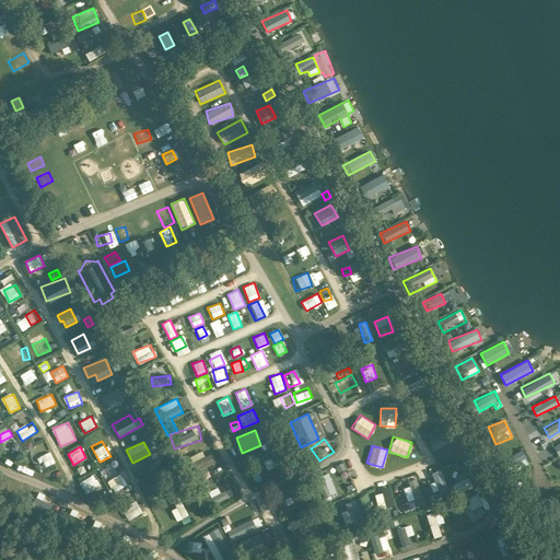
[(302,448),(305,456),(311,453),(307,446),(302,448)]
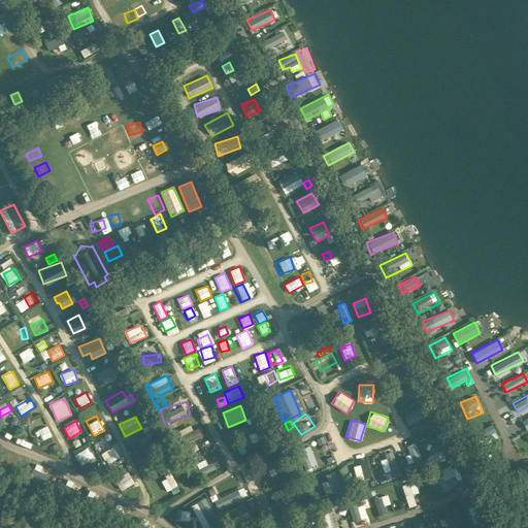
[(475,430),(482,444),(499,437),(492,423),(475,430)]
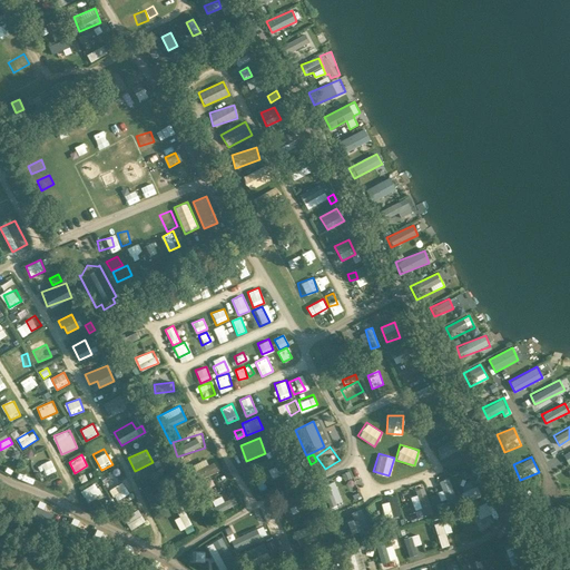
[(118,465),(111,470),(115,475),(121,472),(118,465)]
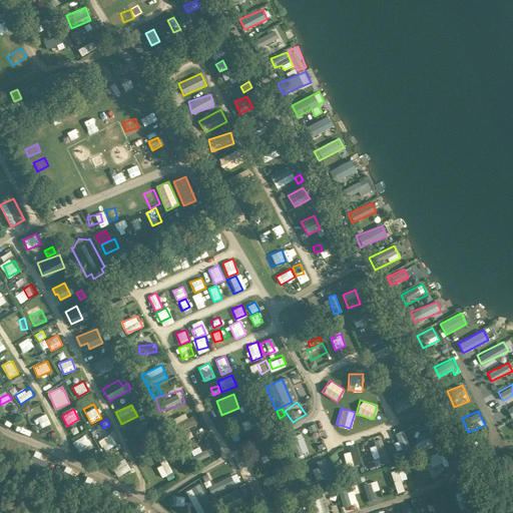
[(186,421),(176,423),(177,432),(187,429),(186,421)]
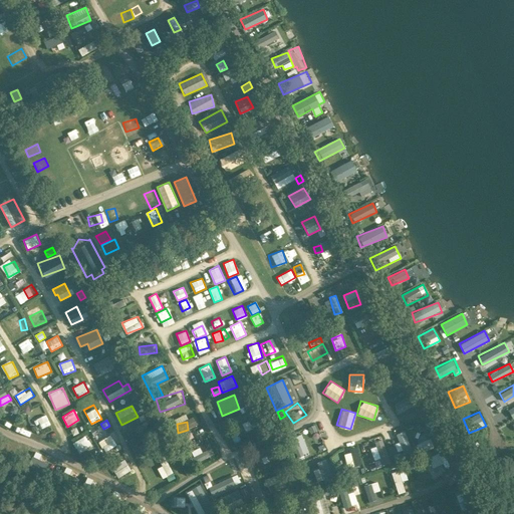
[(438,429),(435,423),(427,426),(429,433),(438,429)]
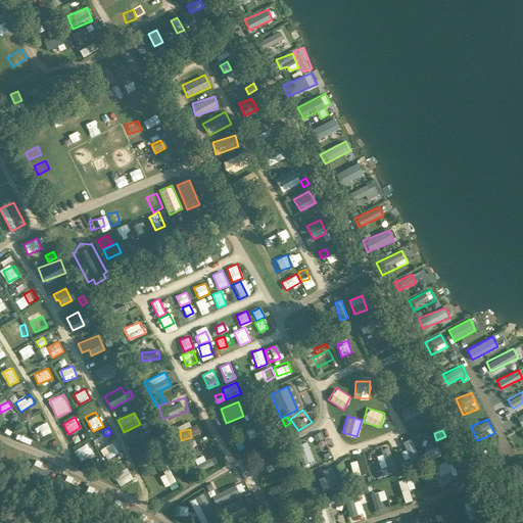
[(92,438),(95,443),(100,441),(96,435),(92,438)]
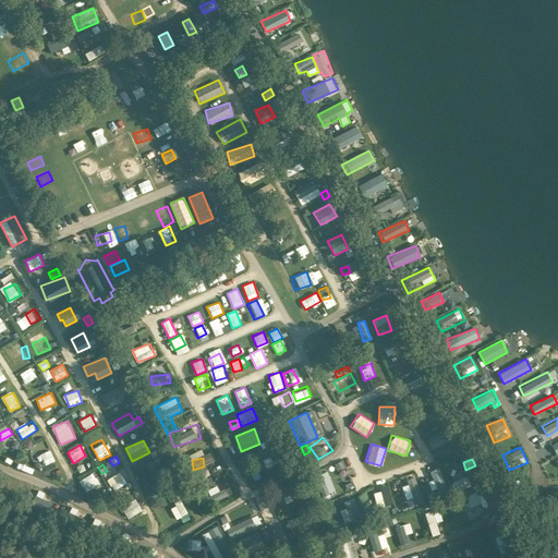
[(259,472),(264,483),(276,477),(271,466),(259,472)]
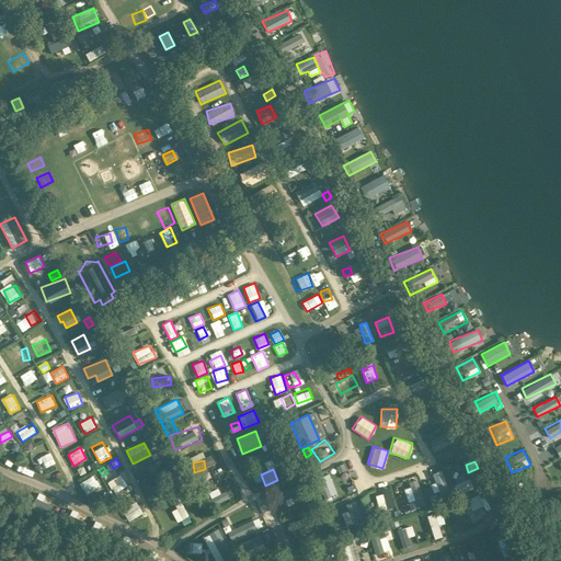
[(441,470),(431,472),(434,482),(431,483),(433,492),(446,489),(441,470)]
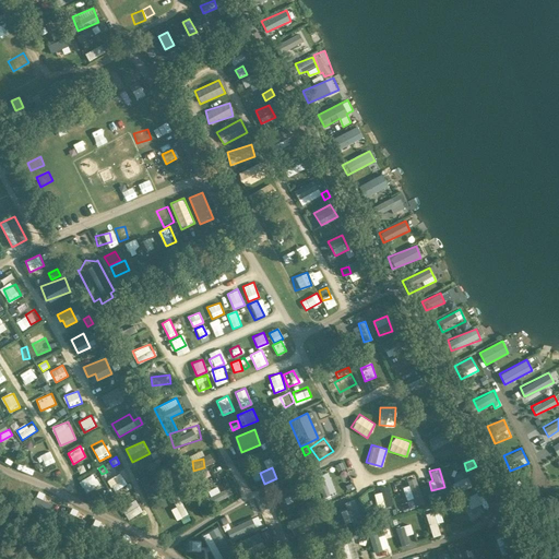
[(323,497),(335,491),(328,471),(314,476),(323,497)]
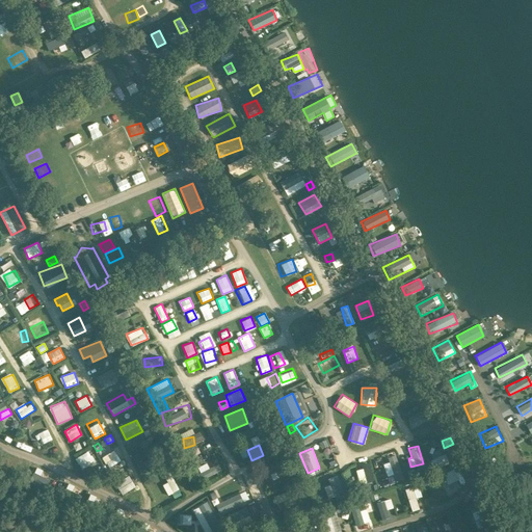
[(114,449),(102,457),(109,468),(121,459),(114,449)]
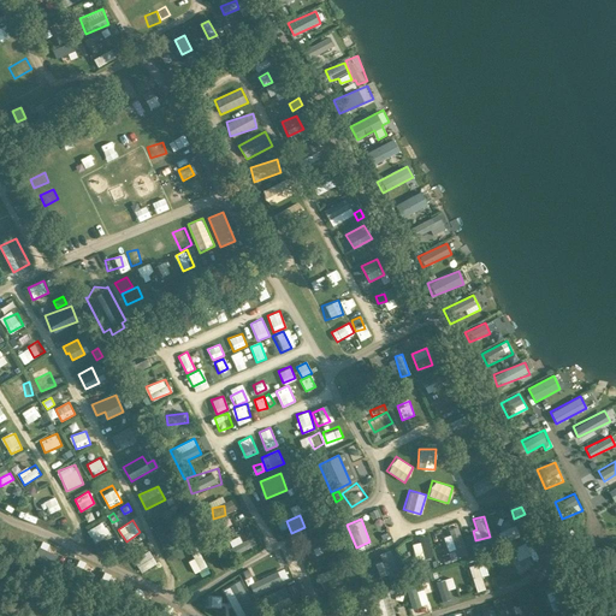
[(96,544),(111,533),(102,521),(87,531),(96,544)]
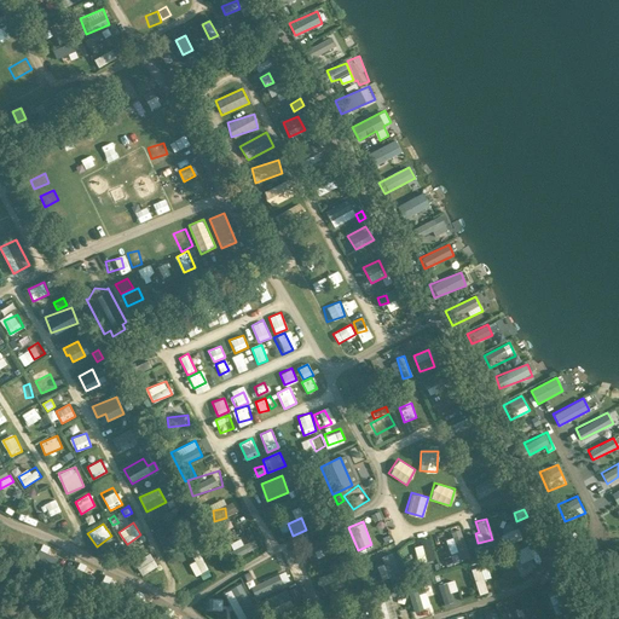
[(509,544),(518,539),(513,530),(503,534),(509,544)]
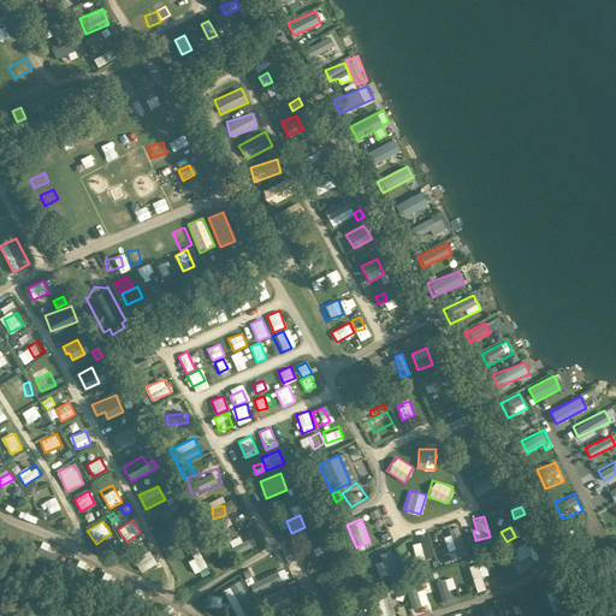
[(227,542),(231,548),(244,540),(242,534),(227,542)]
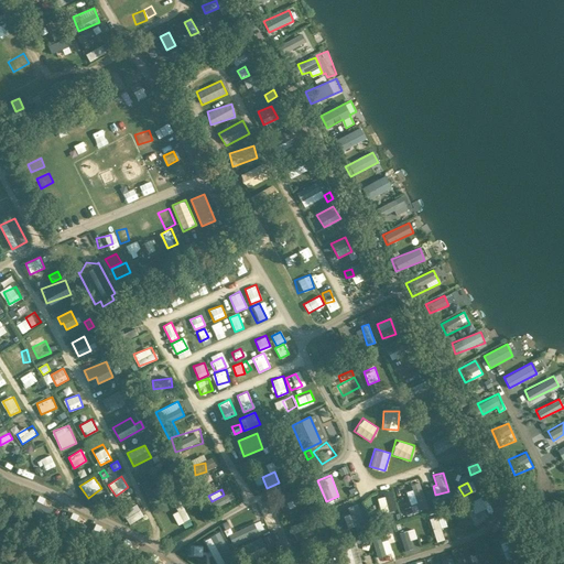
[(388,512),(394,511),(392,490),(386,491),(388,512)]
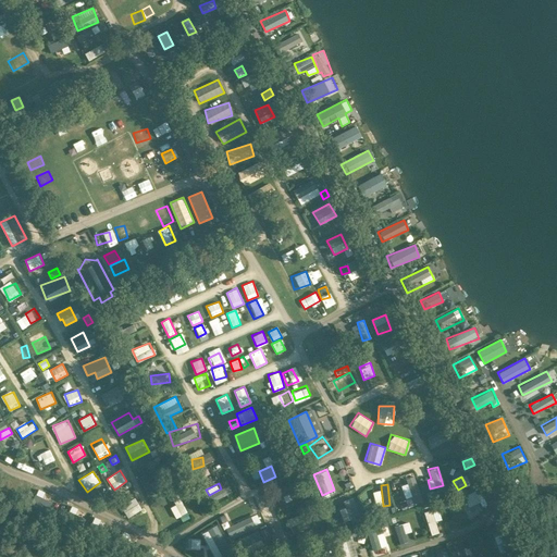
[(212,500),(229,494),(226,487),(210,495),(212,500)]
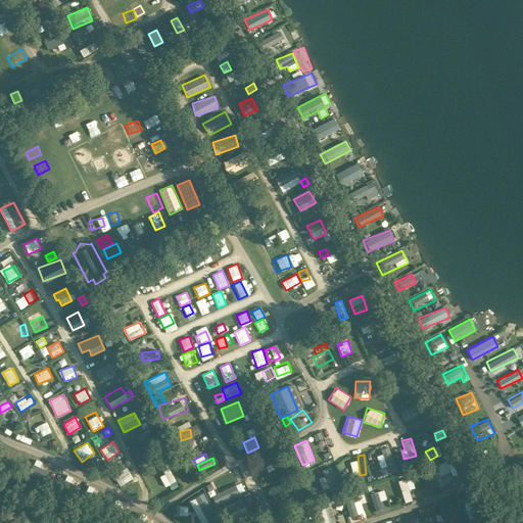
[(358,460),(350,461),(352,474),(360,474),(358,460)]
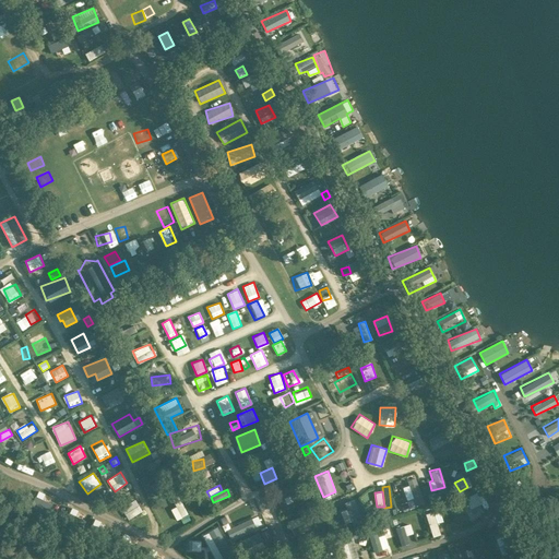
[(476,492),(459,501),(463,508),(468,504),(471,509),(482,503),(476,492)]
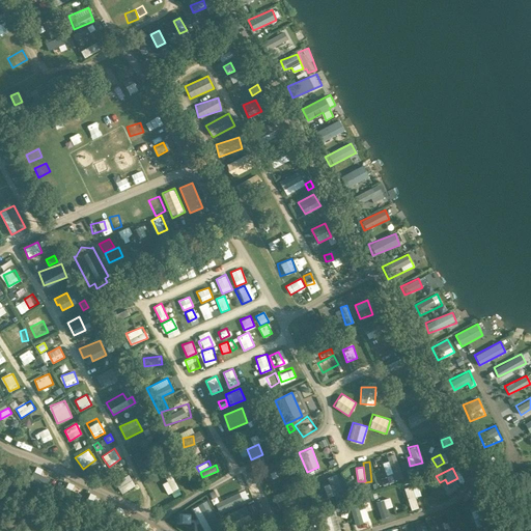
[(170,471),(164,473),(167,481),(163,483),(167,493),(177,488),(170,471)]
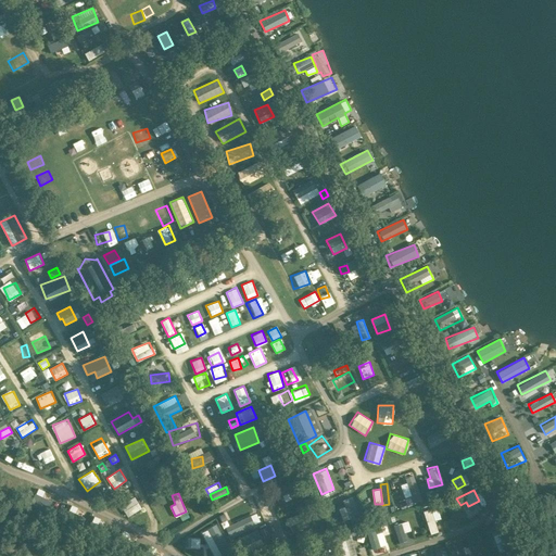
[(343,506),(338,508),(343,521),(359,516),(352,495),(341,500),(343,506)]
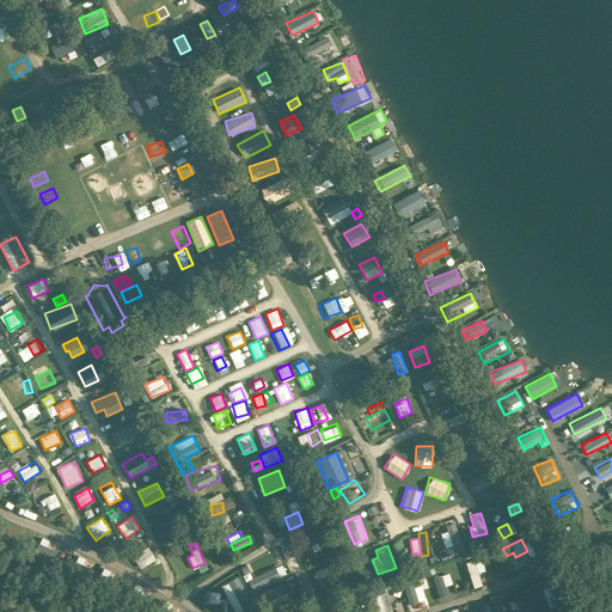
[(133,555),(140,568),(155,560),(148,546),(133,555)]
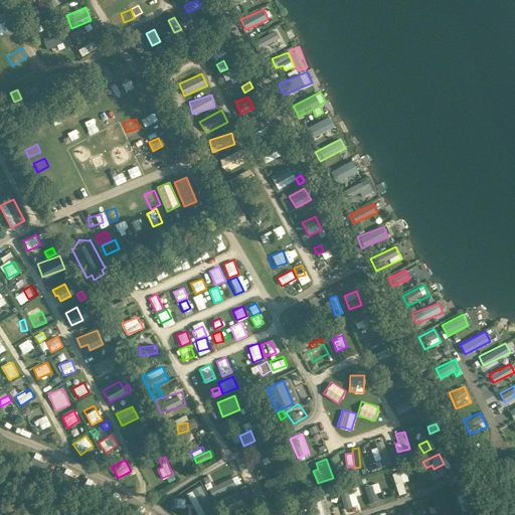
[(399,471),(391,473),(396,495),(404,493),(399,471)]
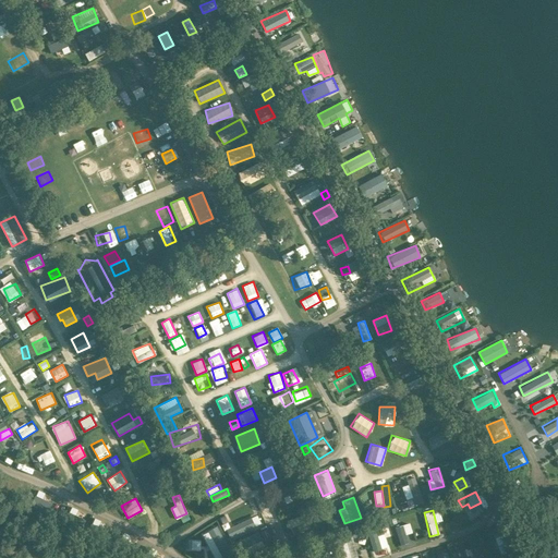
[(376,511),(368,513),(371,520),(378,518),(376,511)]
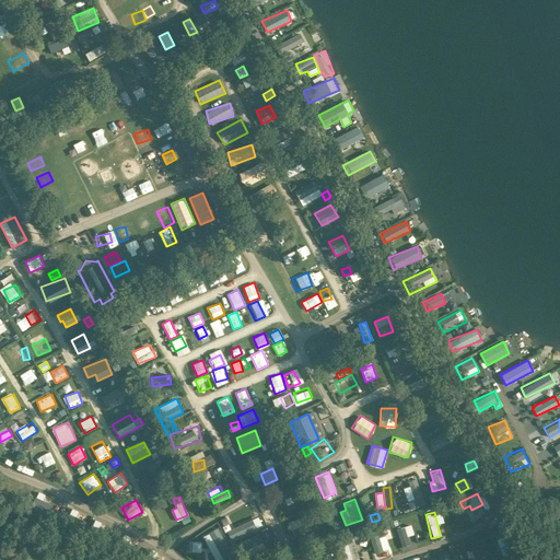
[(188,515),(181,520),(184,525),(190,522),(188,515)]
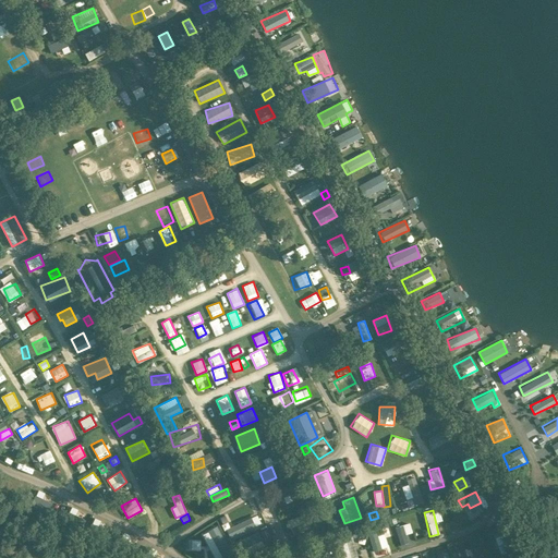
[(220,517),(229,537),(261,524),(257,514),(230,525),(226,514),(220,517)]
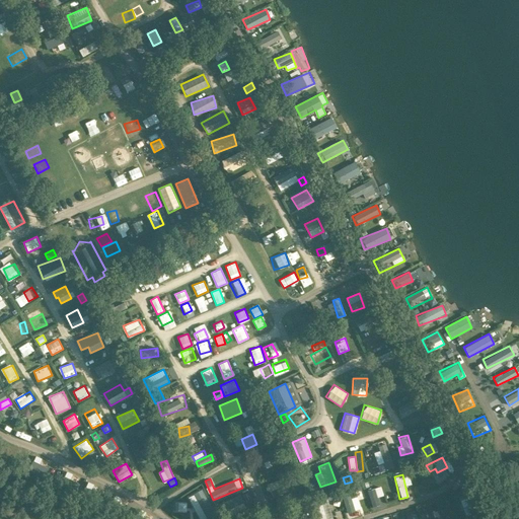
[(379,506),(377,497),(382,496),(381,487),(368,489),(371,507),(379,506)]
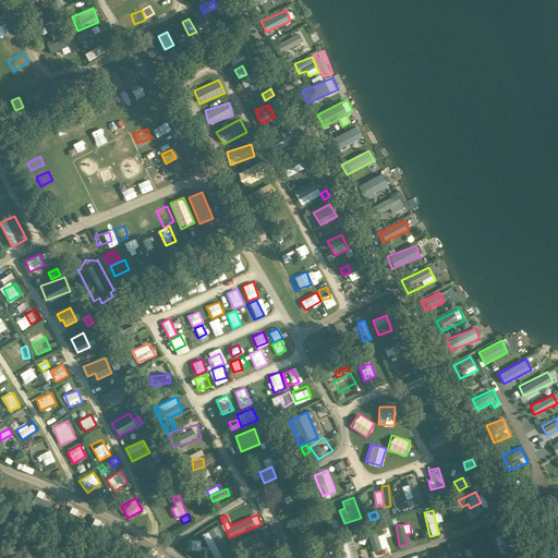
[(202,533),(210,548),(216,545),(219,550),(228,545),(217,524),(202,533)]
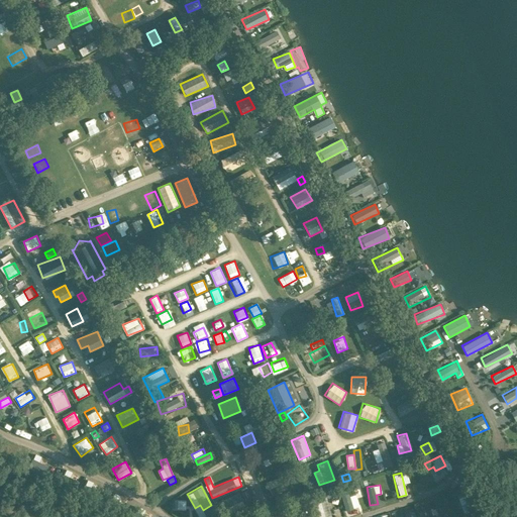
[(328,499),(336,496),(334,490),(326,493),(328,499)]
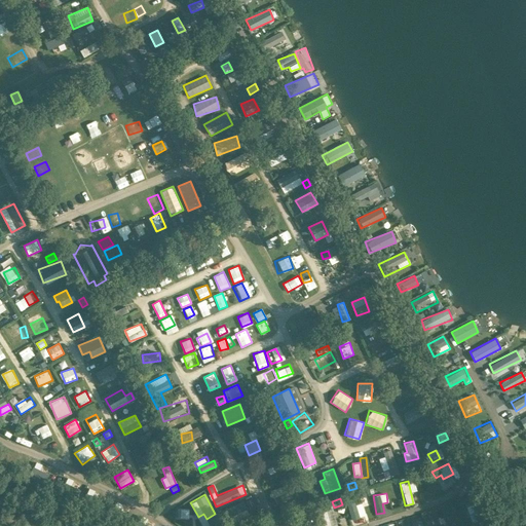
[(347,504),(351,520),(366,515),(362,500),(347,504)]
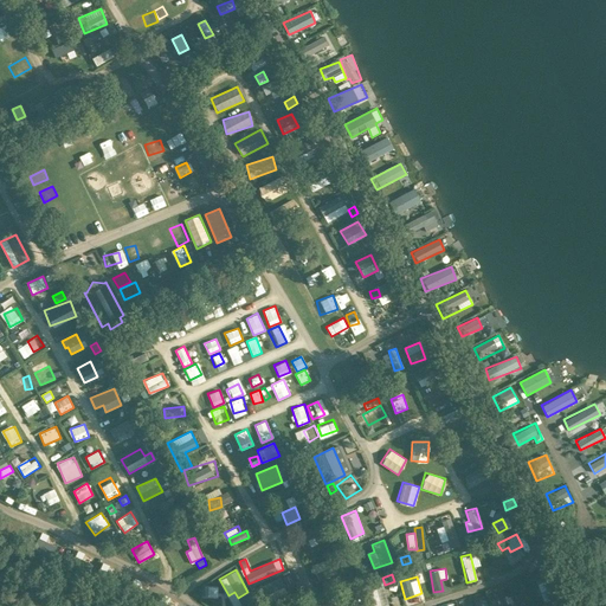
[(262,601),(287,591),(281,578),(256,588),(262,601)]
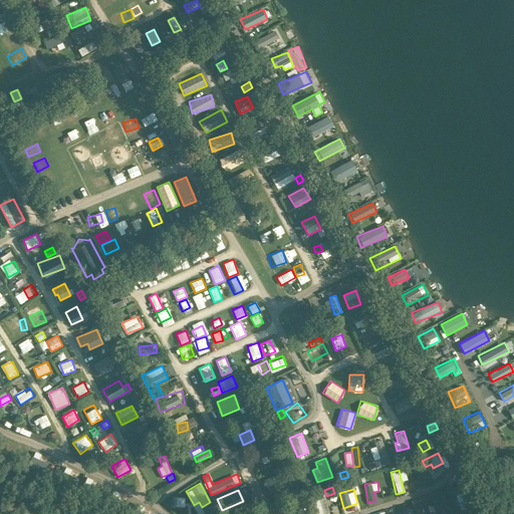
[(311,498),(314,513),(329,513),(324,495),(311,498)]
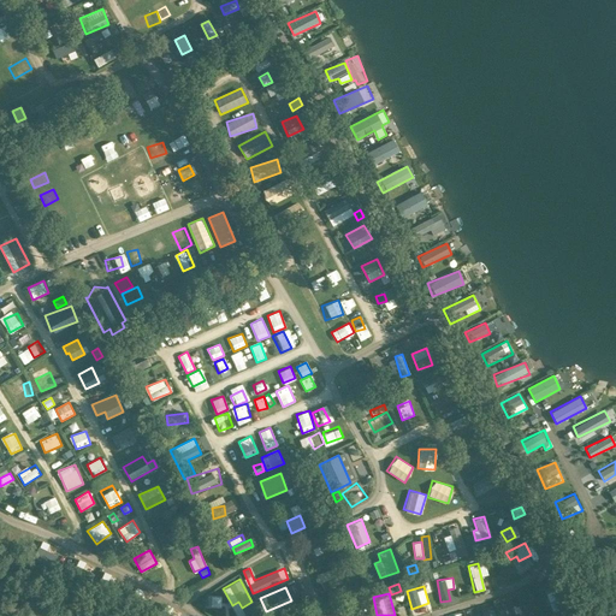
[(532,615),(527,599),(511,604),(514,615),(532,615)]
